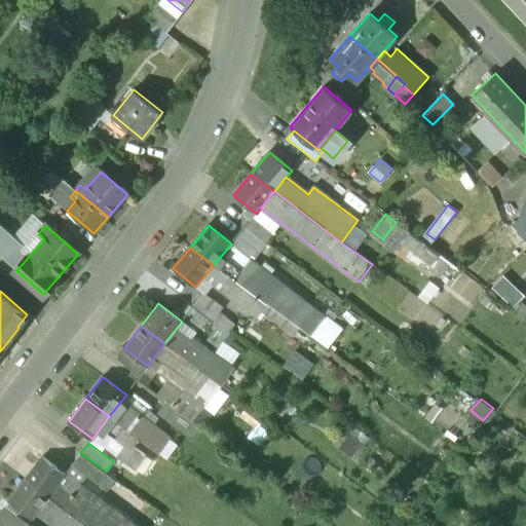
[(106,472),(80,453),(71,464),(107,491),(116,480),(106,472)]
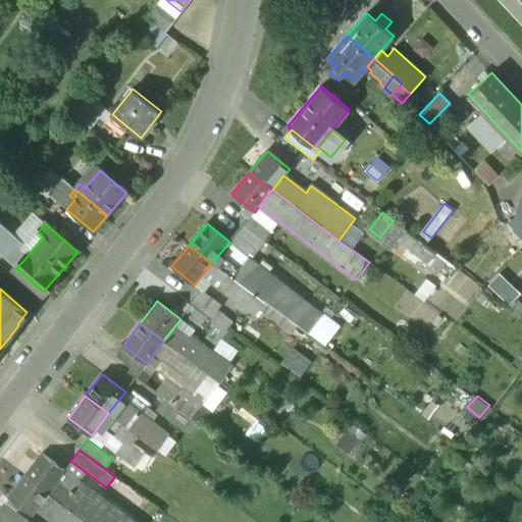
[(66,470),(42,453),(25,474),(49,492),(58,481),(66,470)]
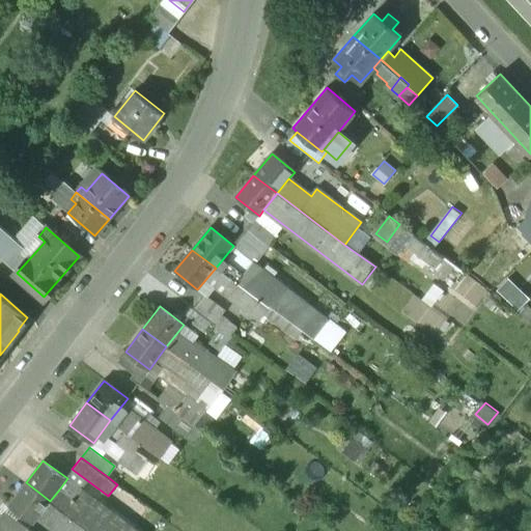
[(26,482),(25,482),(8,505),(32,524),(37,518),(50,501),(26,482)]
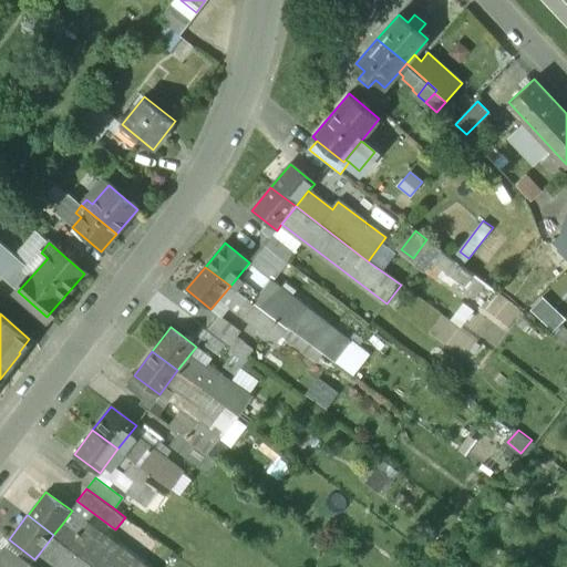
[(136,566),(84,527),(80,533),(78,532),(76,533),(63,523),(53,535),(95,566),(136,566)]
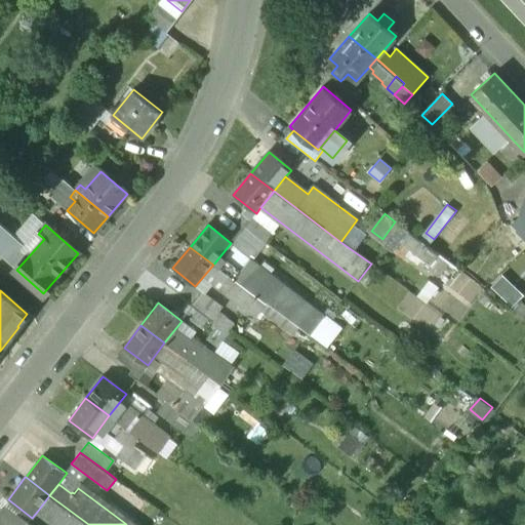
[(88,524),(49,495),(37,512),(55,524),(88,524)]
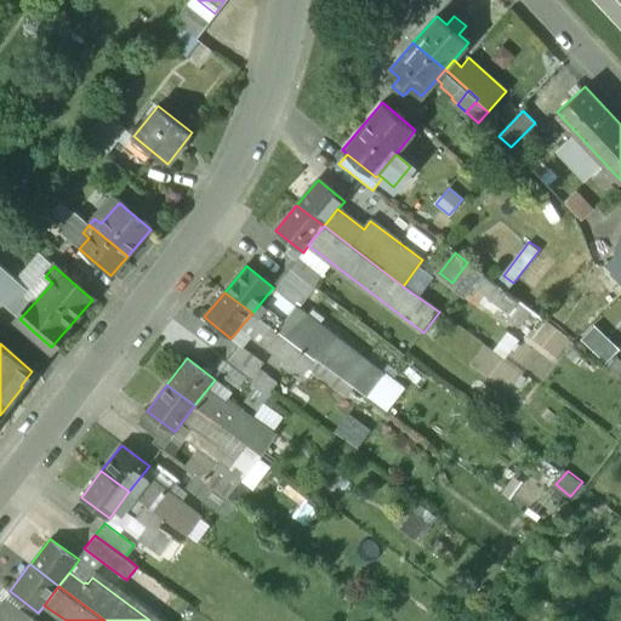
[(0,620),(30,620),(4,599),(0,604),(0,620)]
